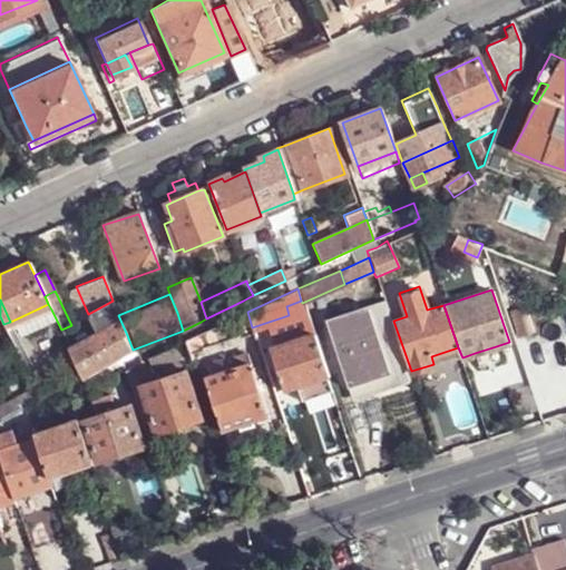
[(83,374),(133,350),(127,335),(118,315),(113,301),(88,314),(98,334),(69,347),(83,374)]
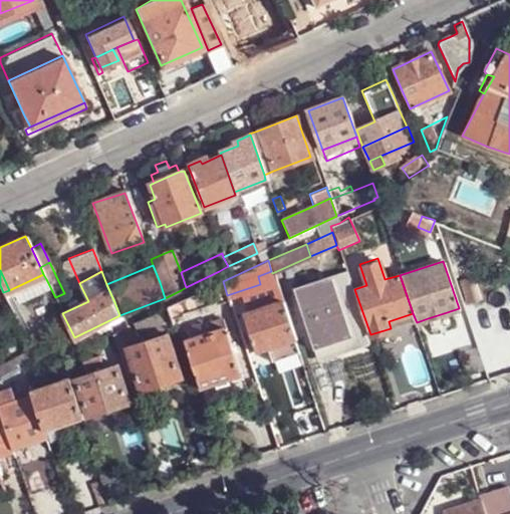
[(271,271),(258,276),(260,284),(236,292),(242,313),(282,299),(272,273),(271,271)]
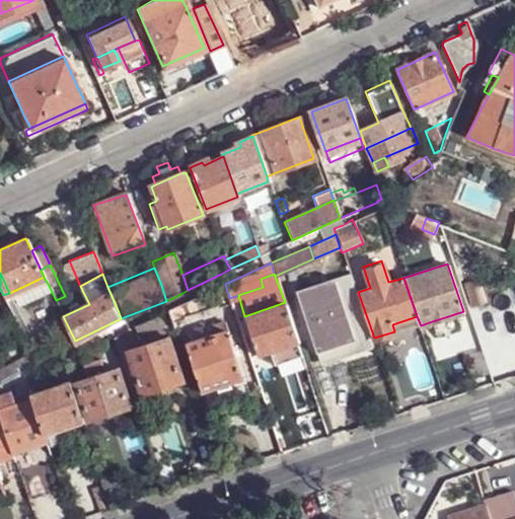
[(373,348),(348,274),(295,291),(315,354),(340,346),(344,358),(373,348)]
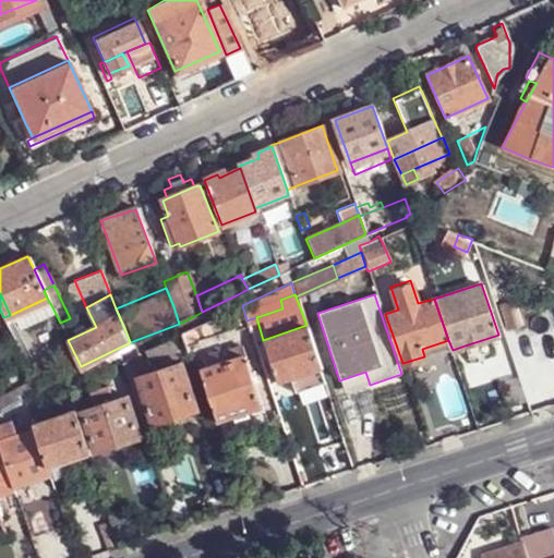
[(50,303),(47,298),(10,315),(3,317),(7,323),(13,319),(50,303)]
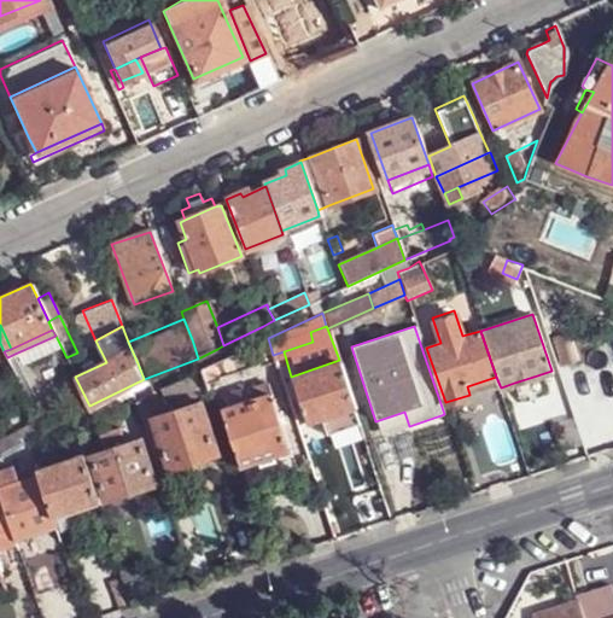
[(568,333),(553,338),(561,361),(577,356),(568,333)]
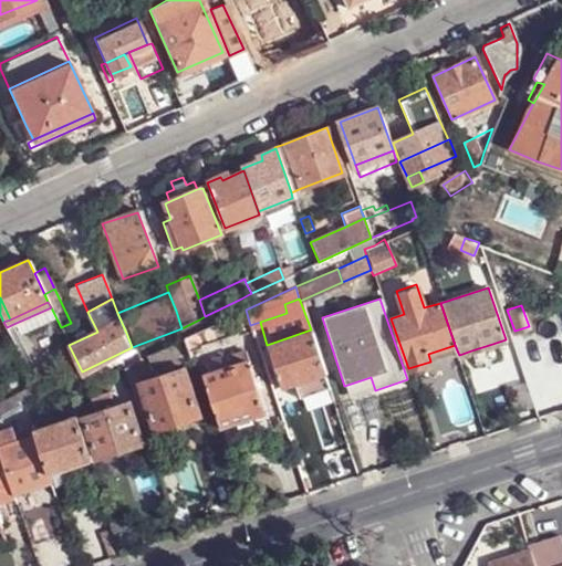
[(190,355),(191,357),(203,350),(201,348),(237,332),(238,335),(251,329),(250,325),(246,310),(204,329),(186,338),(190,355)]
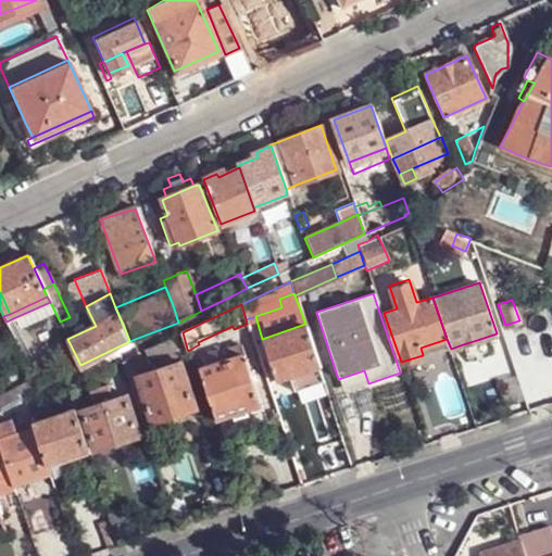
[(196,314),(178,323),(180,328),(183,332),(200,324),(196,314)]
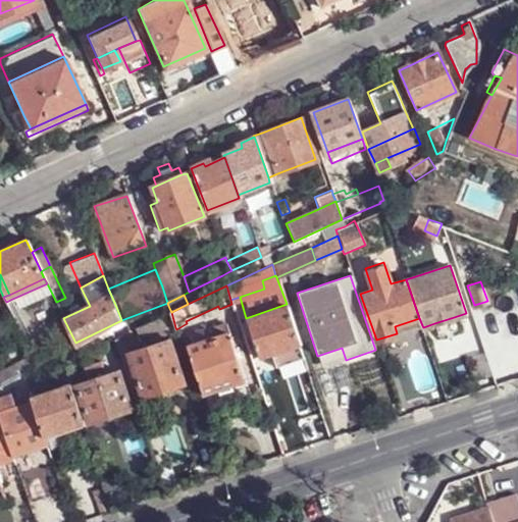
[(300,344),(287,304),(246,318),(260,357),(277,351),(300,344)]
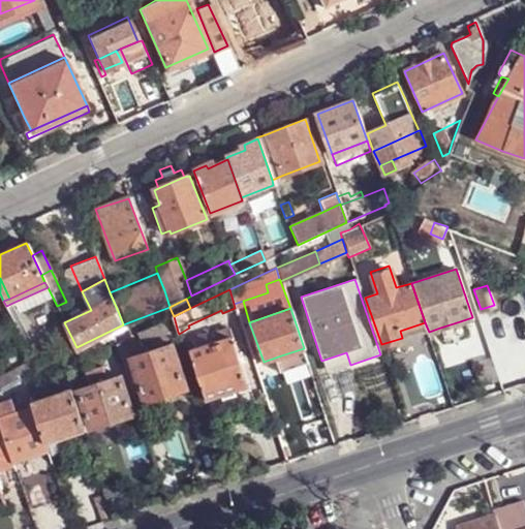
[(143,350),(130,354),(130,355),(137,378),(145,399),(185,385),(171,341),(159,344),(158,338),(178,332),(174,316),(172,312),(134,327),(143,350)]
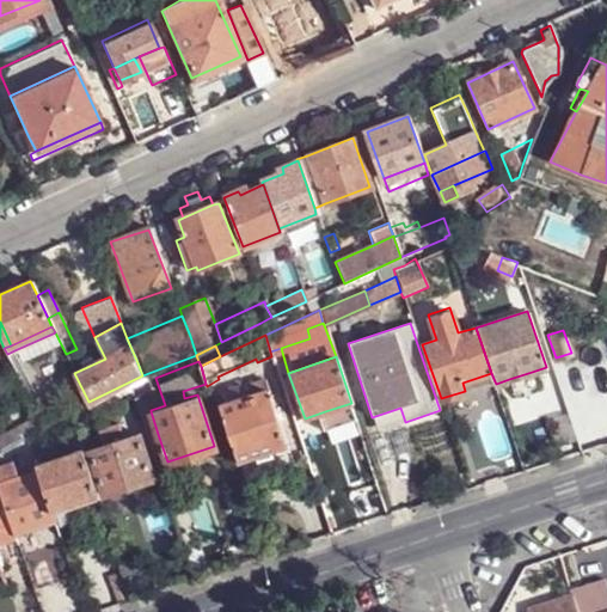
[(221,404),(239,460),(288,445),(269,387),(265,373),(245,379),(250,393),(221,404)]
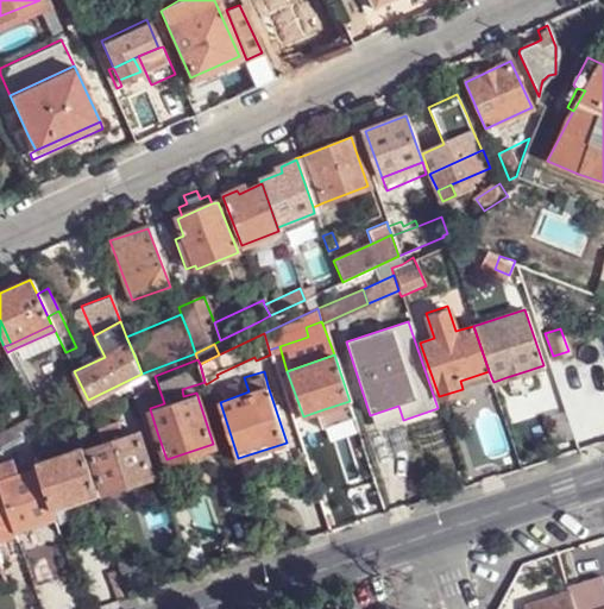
[(460,381),(463,389),(492,380),(489,371),(460,381)]
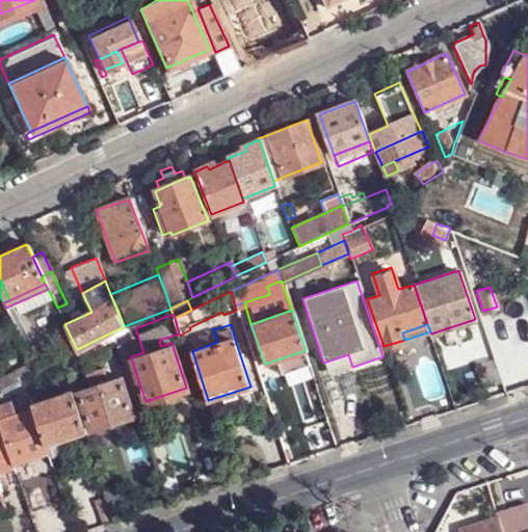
[(131,356),(125,340),(116,343),(122,360),(122,361),(131,357),(131,356)]
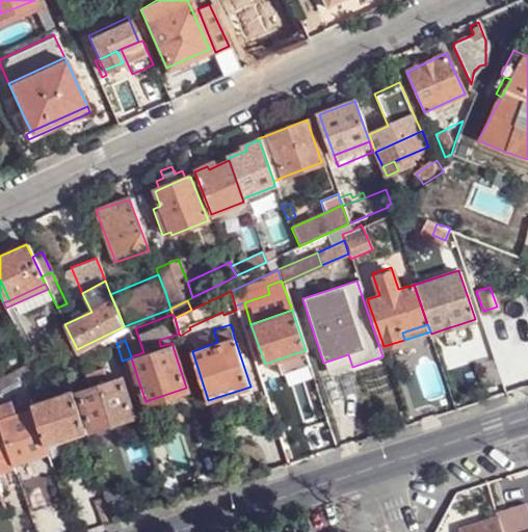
[(306,350),(283,357),(287,371),(310,364),(306,350)]
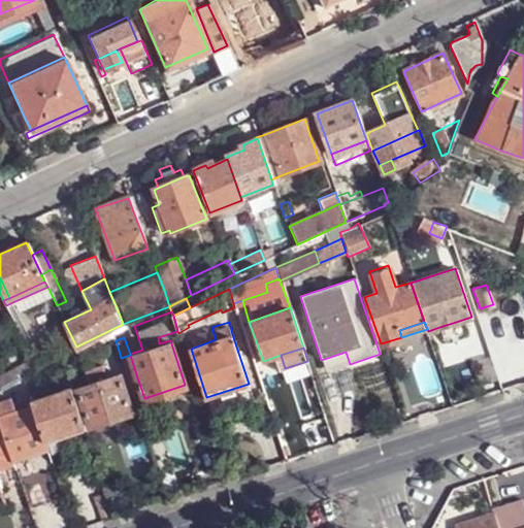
[(137,377),(130,355),(121,358),(128,380),(137,377)]
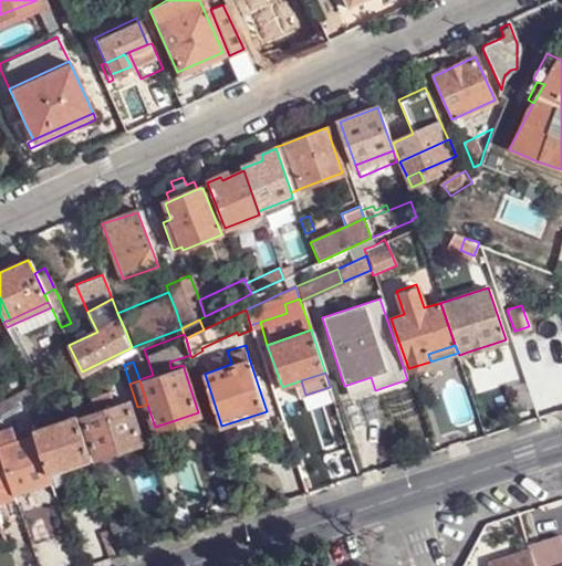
[(39,396),(34,385),(0,402),(0,416),(1,419),(39,396)]
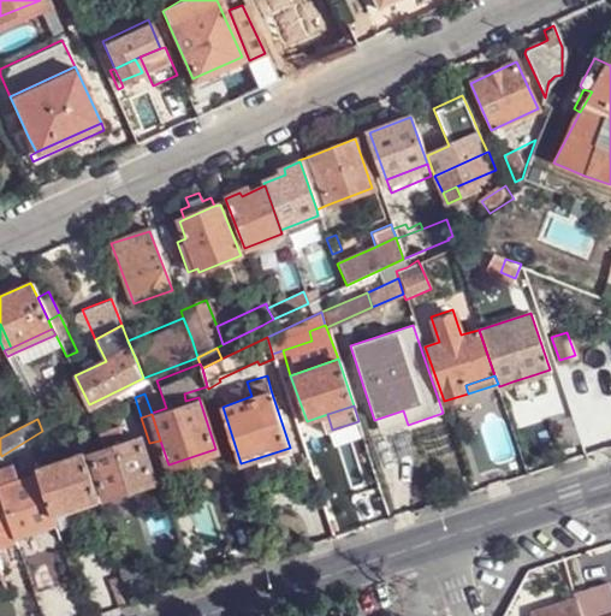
[(90,449),(105,496),(154,480),(138,433),(124,437),(119,420),(98,428),(102,445),(90,449)]
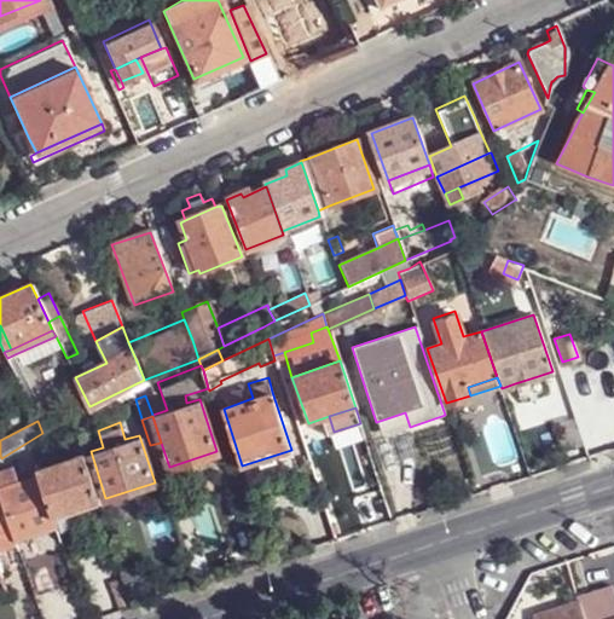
[(75,429),(61,438),(70,458),(82,453),(79,441),(75,429)]
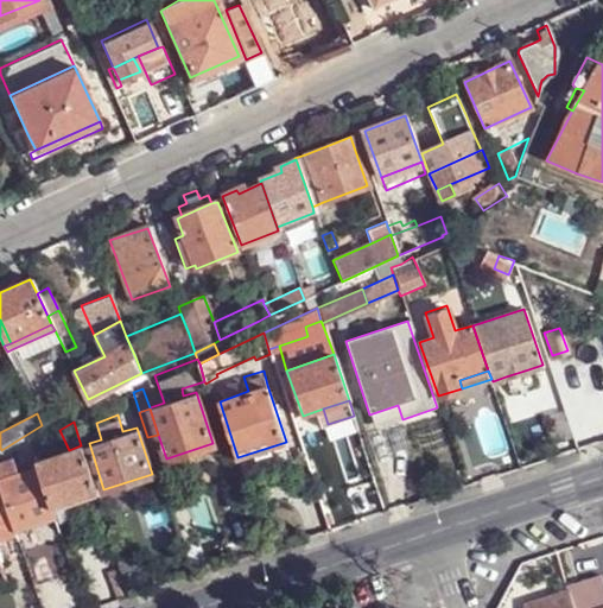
[(69,450),(37,461),(38,468),(52,508),(96,493),(81,445),(69,450)]
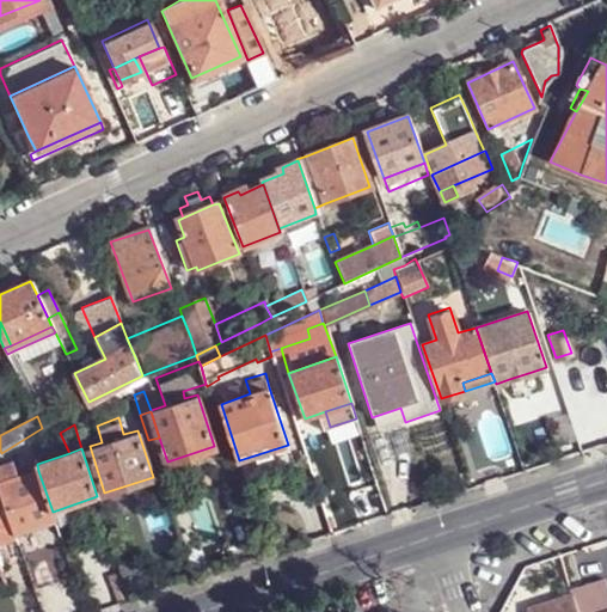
[(0,487),(7,508),(16,533),(55,521),(53,512),(38,471),(17,477),(10,456),(4,459),(0,460),(0,487)]
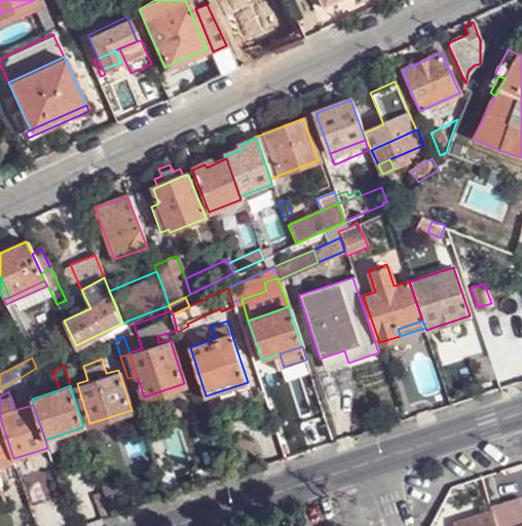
[(0,465),(14,461),(13,458),(6,437),(0,418),(0,465)]
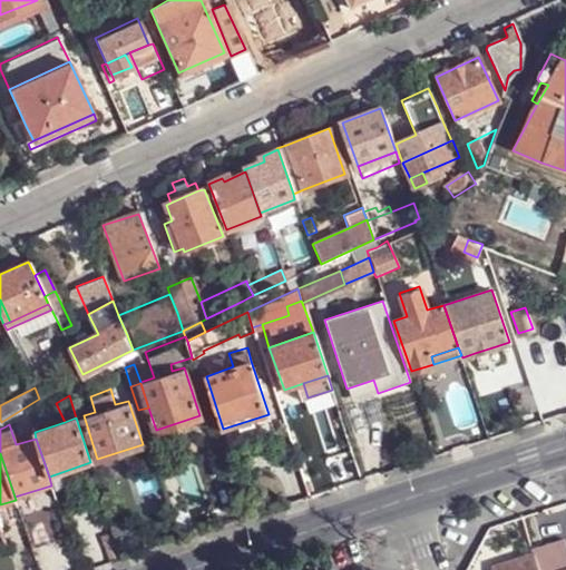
[(113,528),(122,557),(145,549),(134,516),(110,523),(113,528)]
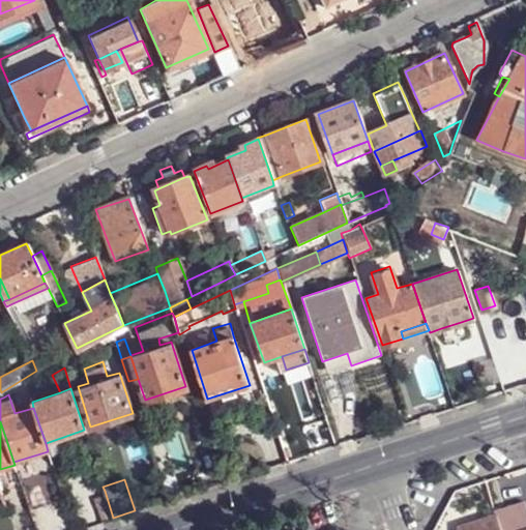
[(91,495),(100,522),(106,520),(113,518),(105,491),(91,495)]
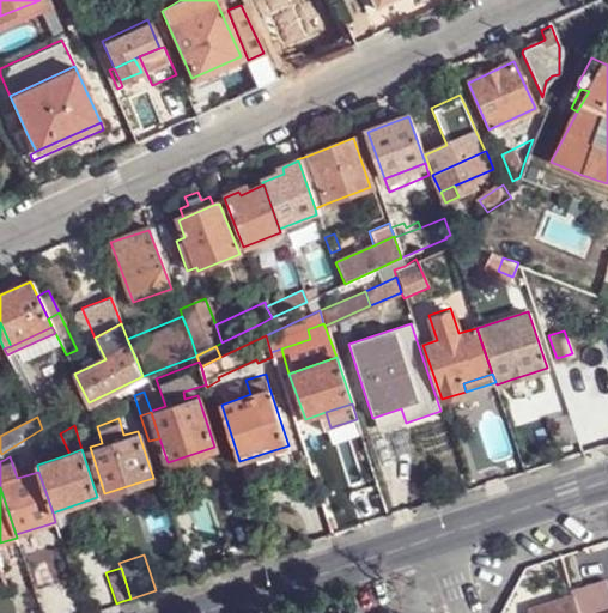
[(607,612),(607,595),(603,580),(570,590),(571,595),(577,612),(607,612)]
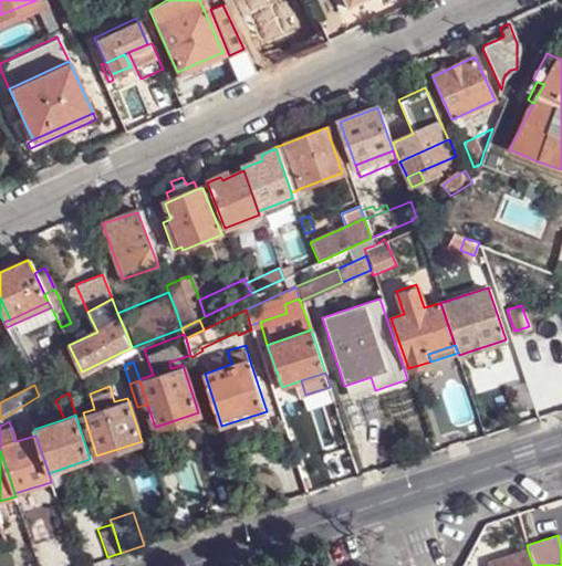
[(533,565),(528,549),(488,563),(488,565),(533,565)]
